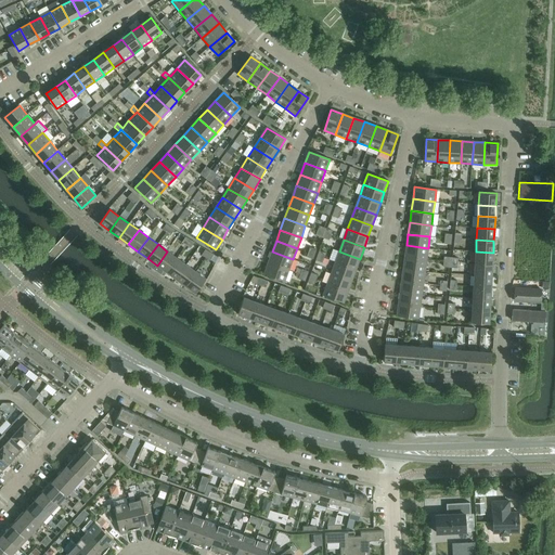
[(407,245),(404,257),(426,260),(428,248),(407,245)]
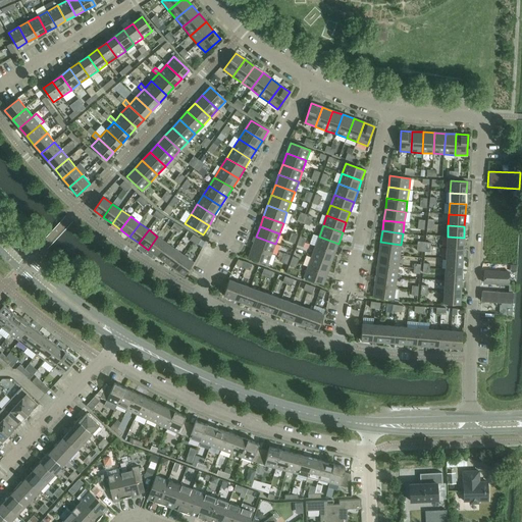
[(157,237),(148,250),(157,256),(166,243),(157,237)]
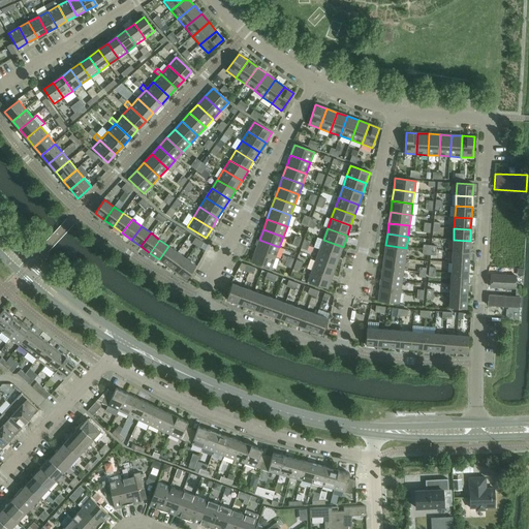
[(259,240),(255,250),(275,257),(279,247),(259,240)]
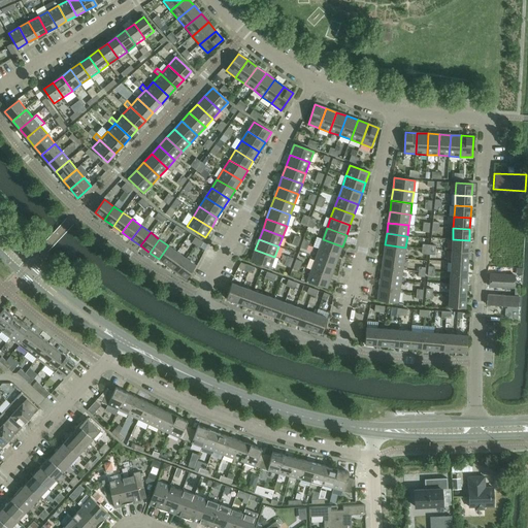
[(323,239),(319,250),(338,257),(342,246),(323,239)]
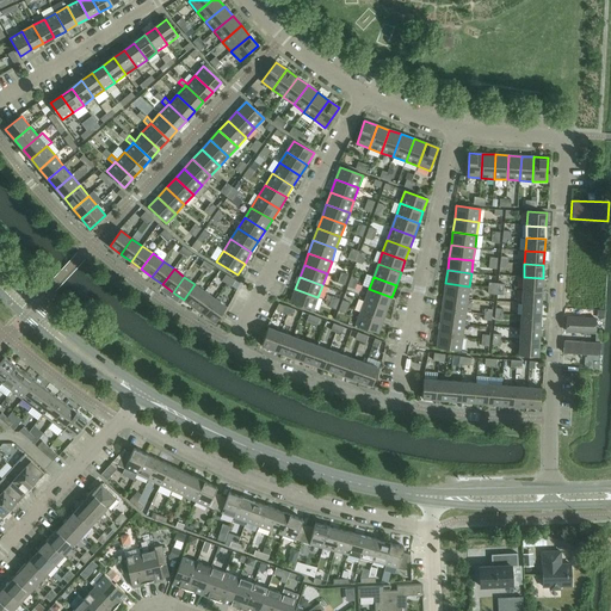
[(524,277),(523,290),(542,291),(543,278),(524,277)]
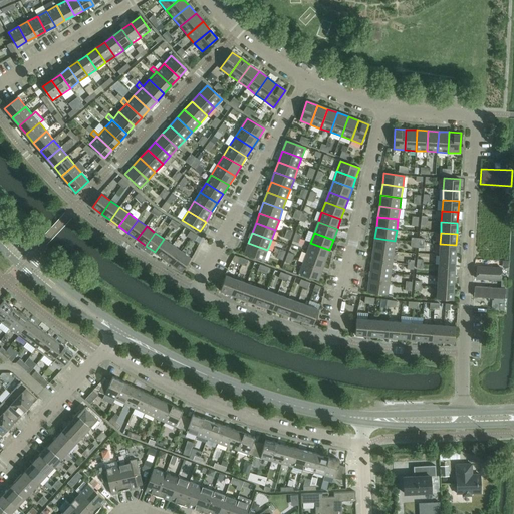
[(374,238),(373,249),(394,252),(395,241),(374,238)]
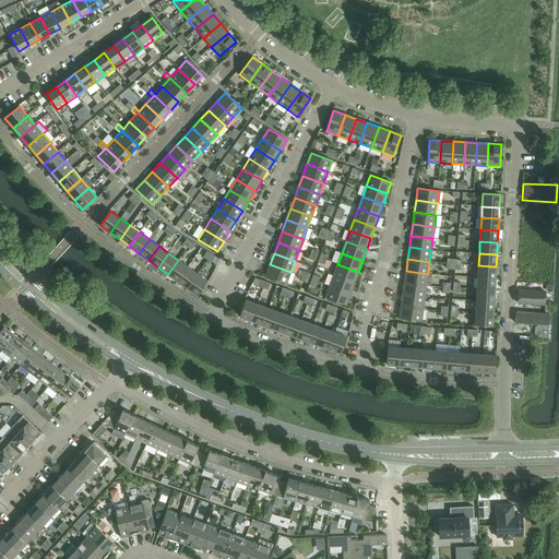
[(178,260),(168,274),(177,281),(188,266),(178,260)]
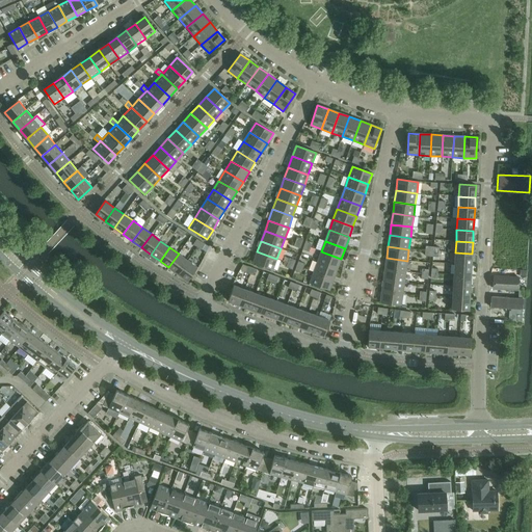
[(276,259),(257,251),(253,263),(273,270),(276,259)]
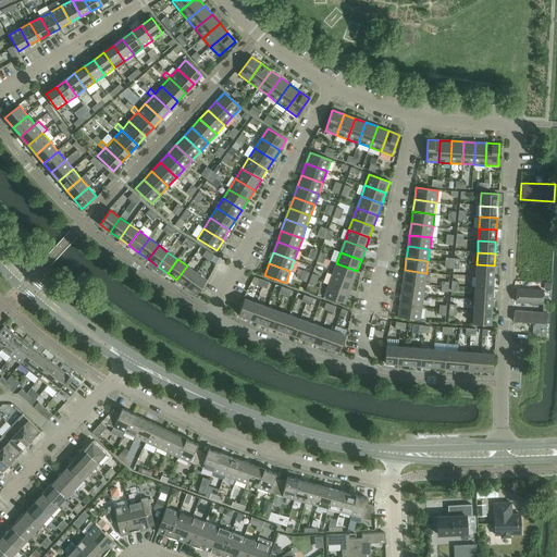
[(336,263),(332,274),(354,282),(357,271),(336,263)]
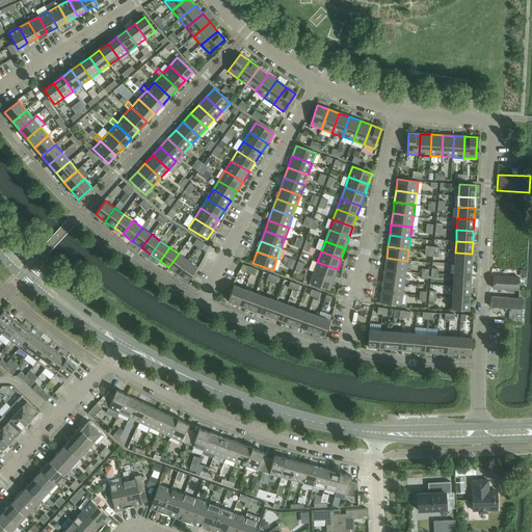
[(455,253),(454,264),(472,265),(472,254),(455,253)]
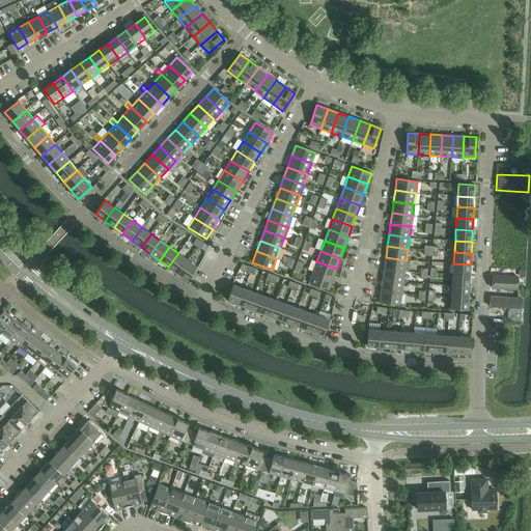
[(178,253),(168,267),(177,274),(188,260),(178,253)]
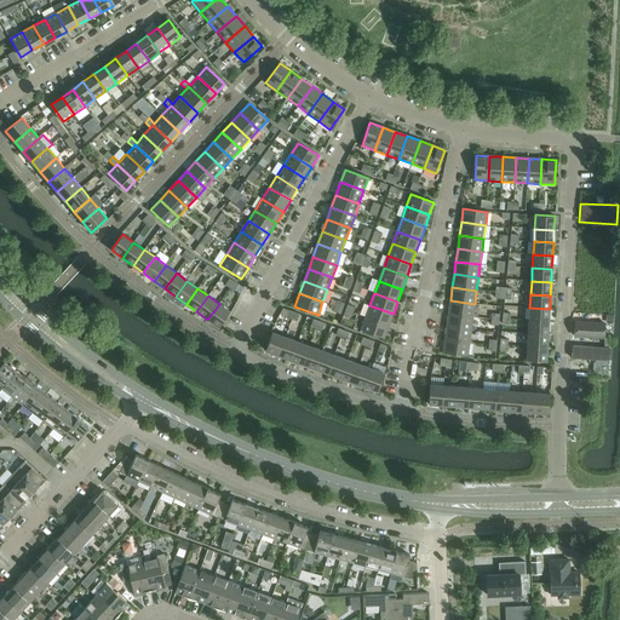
[(451,300),(448,314),(474,316),(475,304),(451,300)]
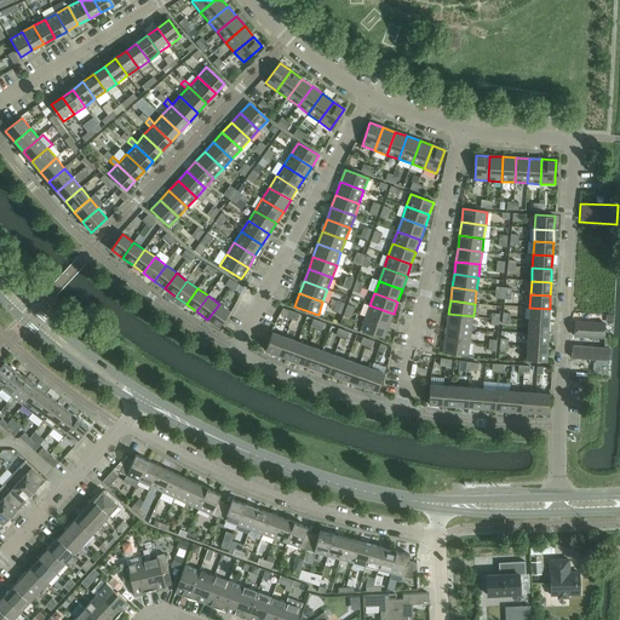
[(219,304),(207,320),(218,327),(230,311),(219,304)]
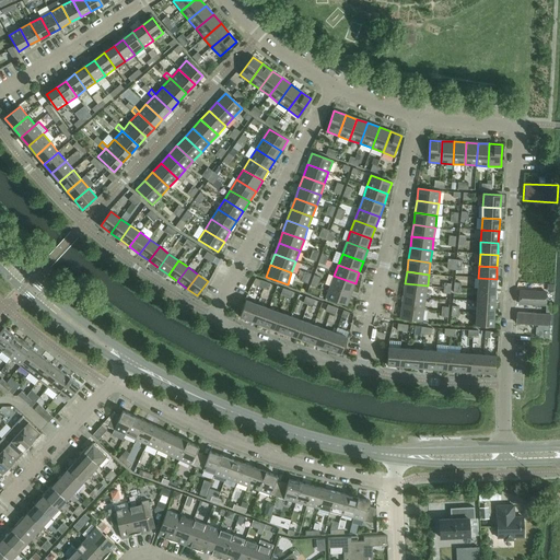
[(334,276),(330,287),(351,294),(356,283),(334,276)]
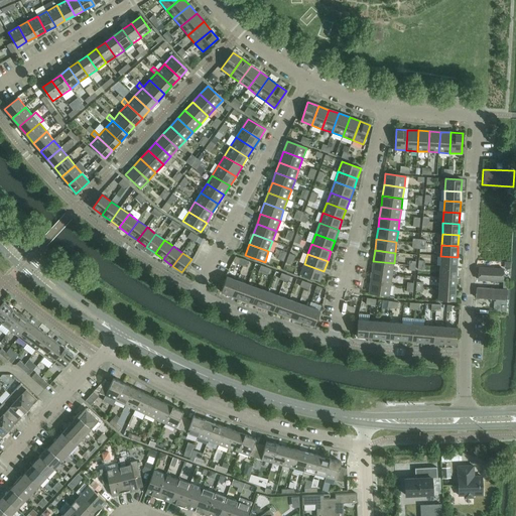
[(440,256),(440,266),(457,267),(458,257),(440,256)]
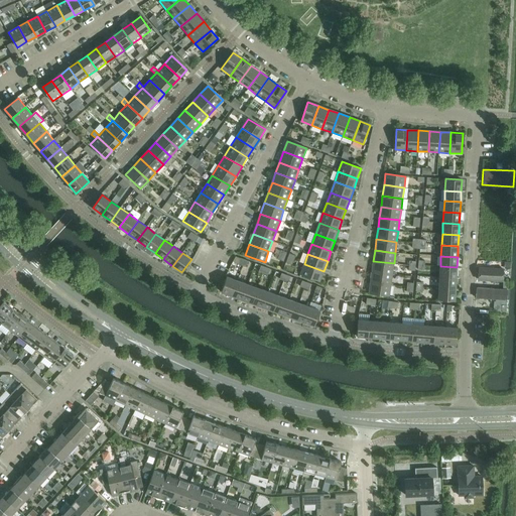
[(373,261),(372,271),(392,274),(394,263),(373,261)]
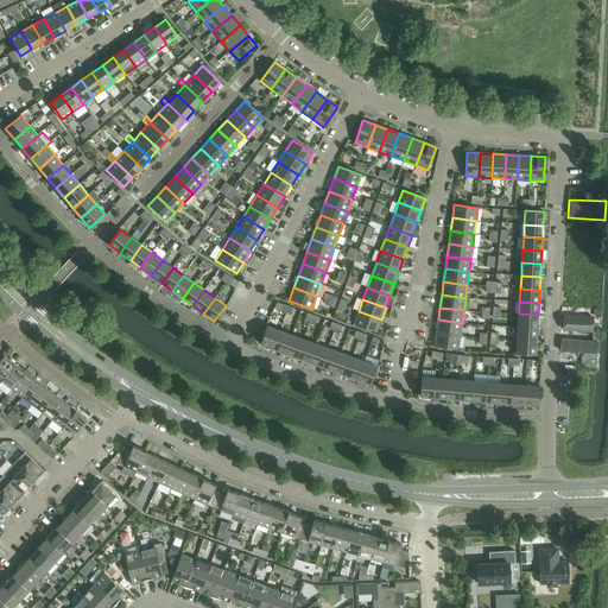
[(381,320),(359,311),(354,324),(377,333),(381,320)]
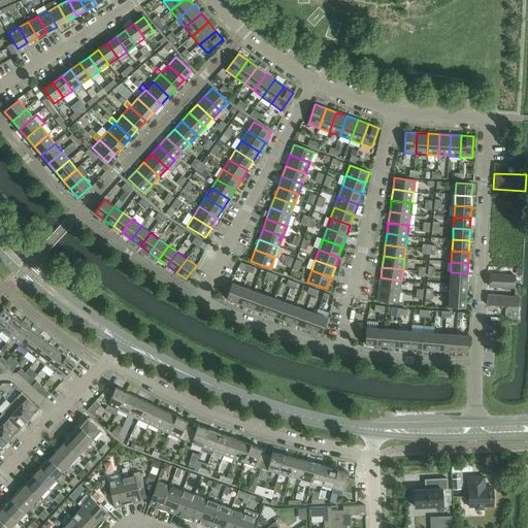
[(490,271),(489,286),(516,287),(517,272),(490,271)]
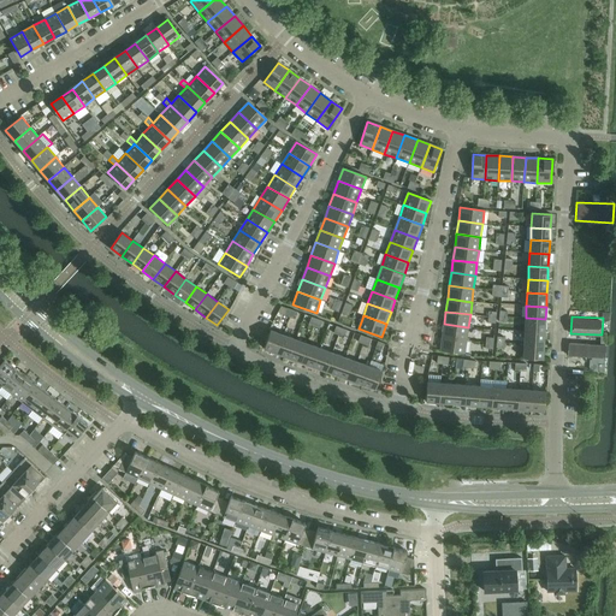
[(526,318),(525,331),(544,332),(545,319),(526,318)]
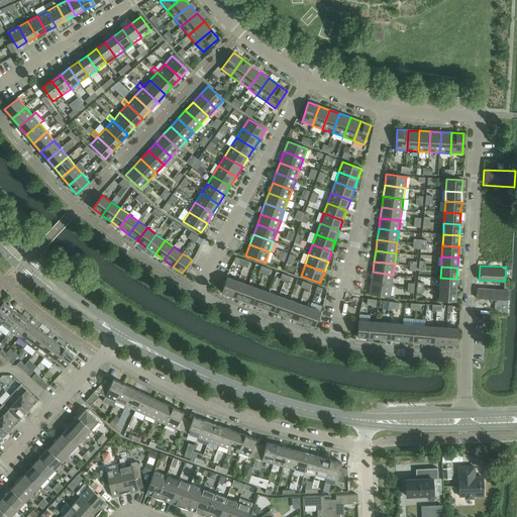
[(373,272),(371,283),(392,286),(393,275),(373,272)]
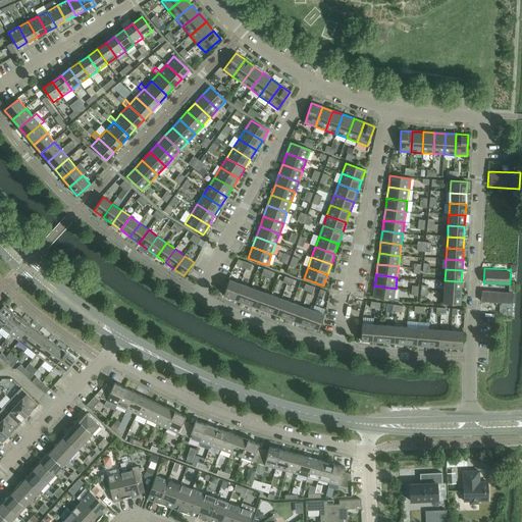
[(223,296),(235,300),(240,283),(229,280),(223,296)]
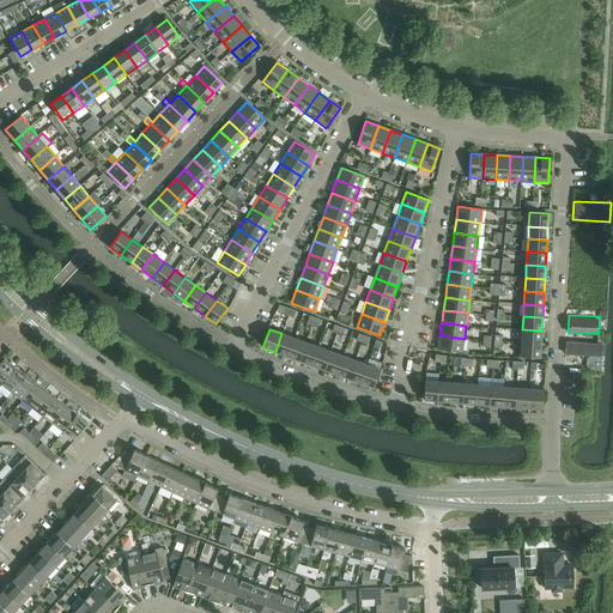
[(522,329),(521,343),(541,344),(541,331),(522,329)]
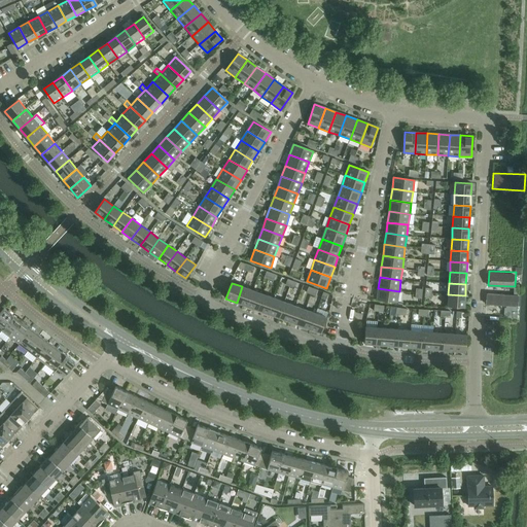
[(242,286),(237,303),(247,306),(252,290),(242,286)]
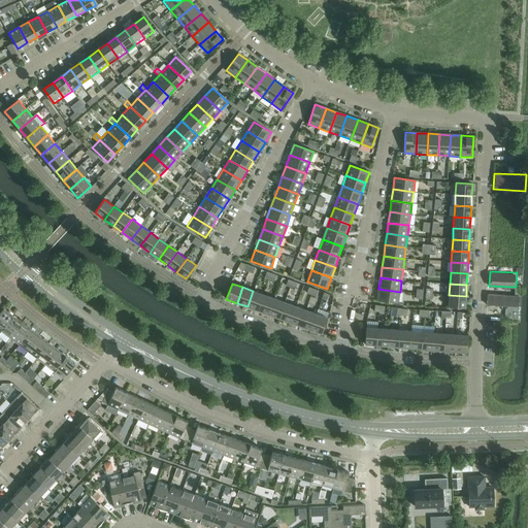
[(400,292),(378,289),(377,300),(398,303),(400,292)]
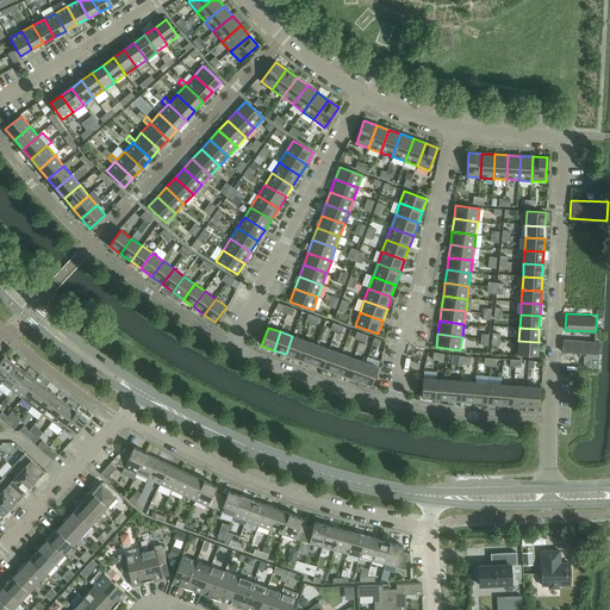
[(292,336),(286,354),(298,359),(305,341),(292,336)]
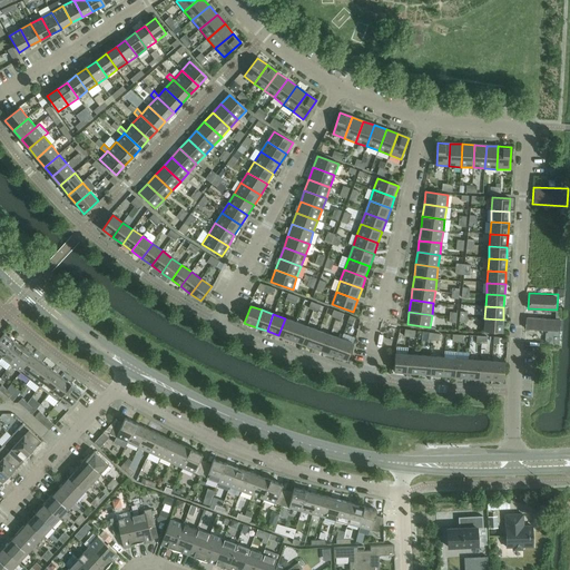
[(526,331),(560,333),(561,318),(556,318),(526,316),(526,331)]
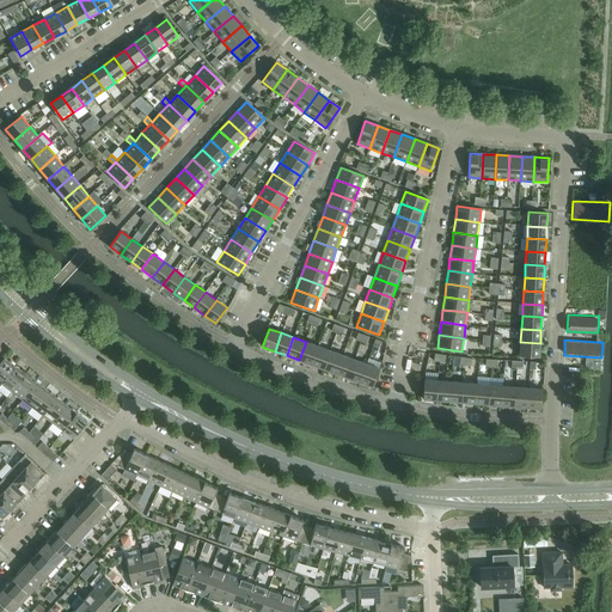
[(306,342),(299,360),(311,365),(318,347),(306,342)]
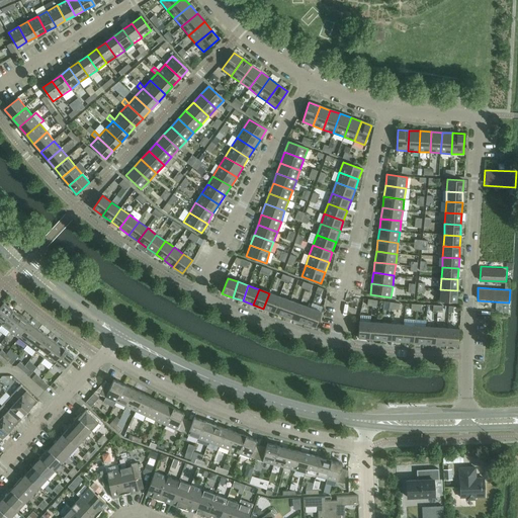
[(457,290),(440,289),(440,300),(456,301),(457,290)]
